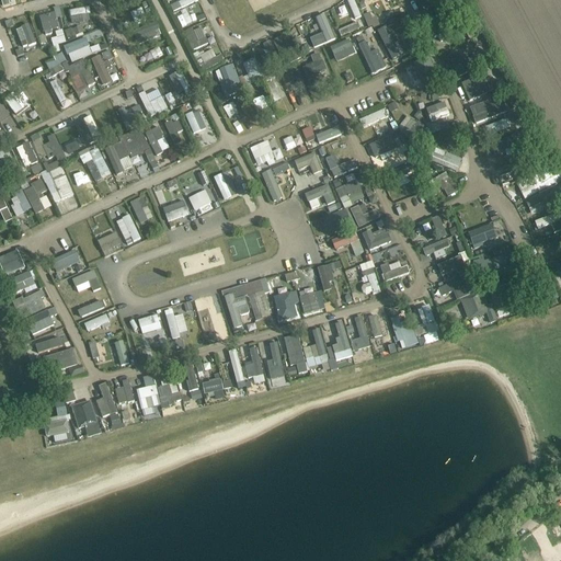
[(175,0),(171,3),(175,11),(195,0),(194,0),(175,0)]
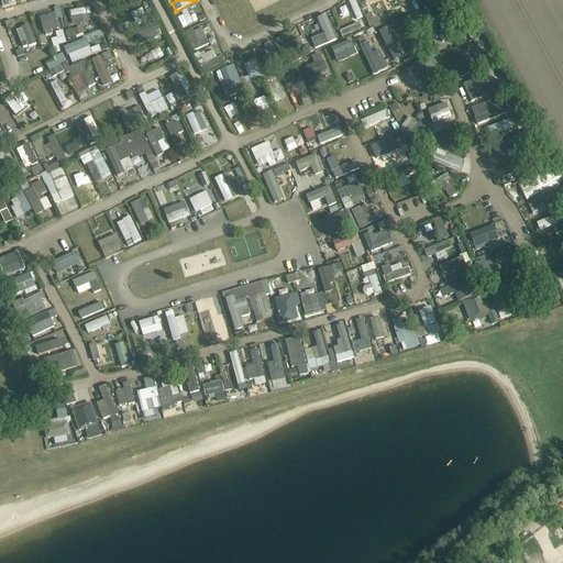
[(381,0),(367,0),(374,19),(386,14),(381,0)]
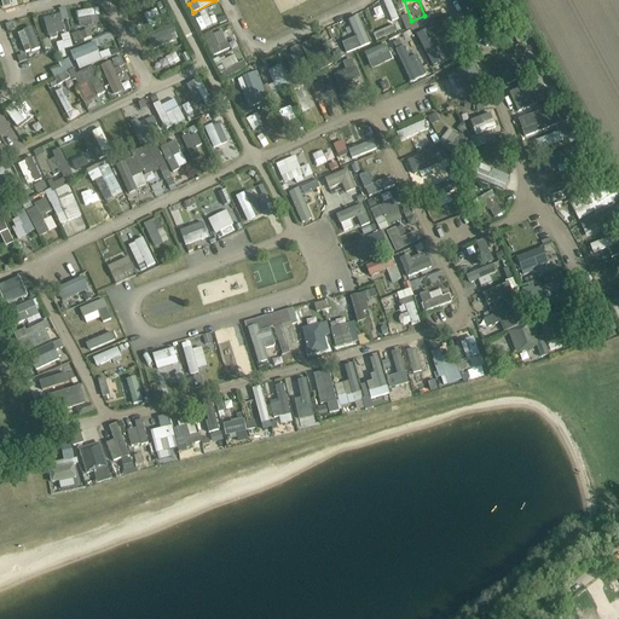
[(44,18),(48,35),(71,29),(65,6),(59,9),(61,13),(44,18)]
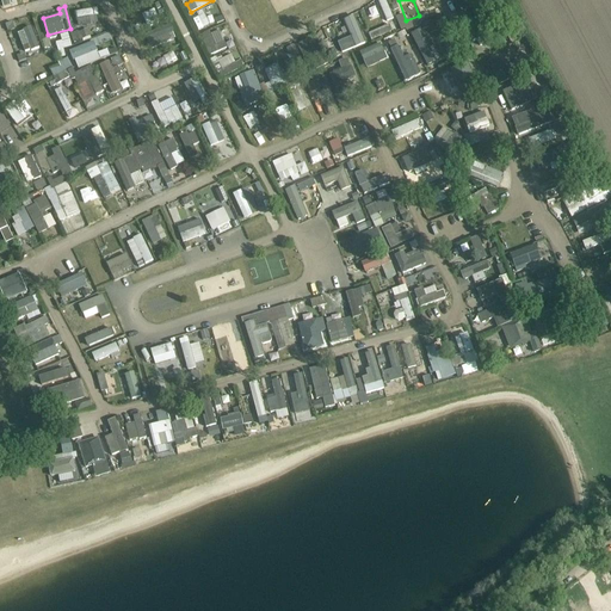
[(76,11),(79,26),(97,24),(94,8),(76,11)]
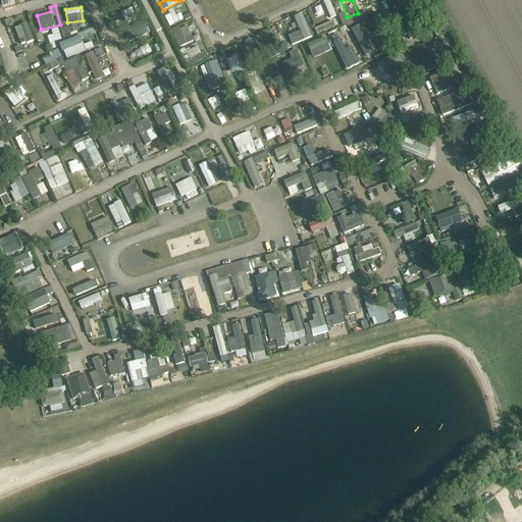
[(321,9),(329,30),(335,28),(327,7),(321,9)]
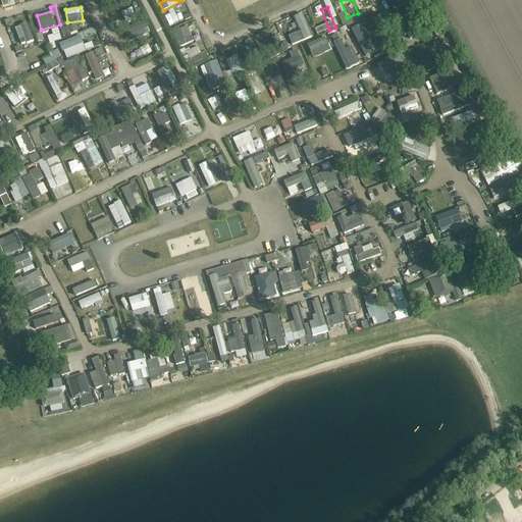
[(358,13),(360,23),(370,21),(367,11),(358,13)]
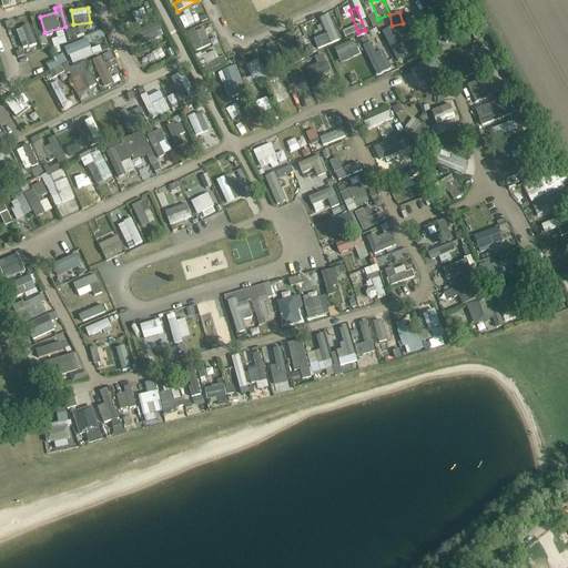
[(198,21),(183,27),(188,38),(196,34),(199,41),(193,43),(195,51),(208,46),(198,21)]
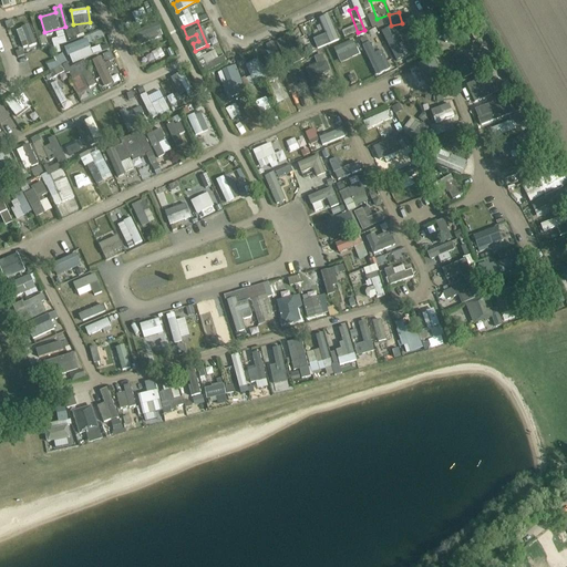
[(136,34),(140,44),(160,37),(156,28),(136,34)]
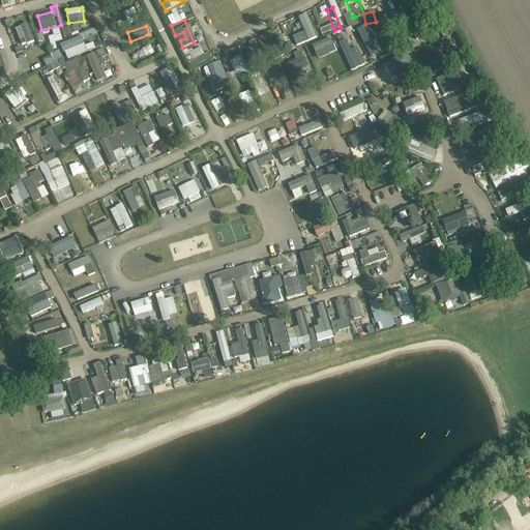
[(303,35),(306,41),(319,36),(316,29),(303,35)]
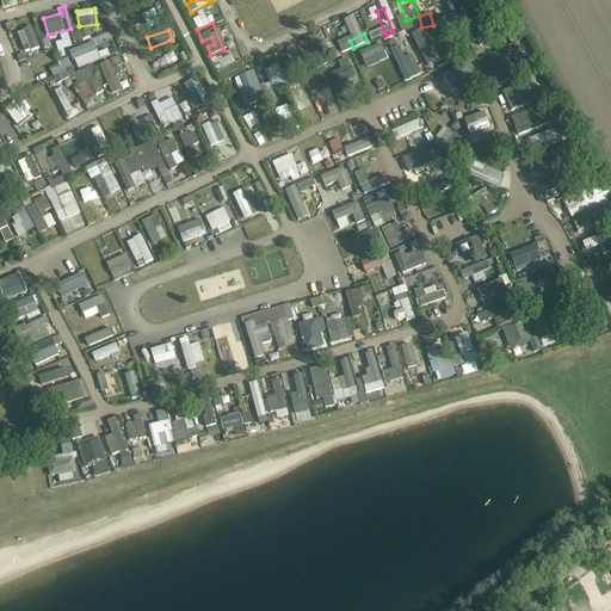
[(395,35),(387,38),(403,81),(420,75),(413,54),(403,57),(395,35)]
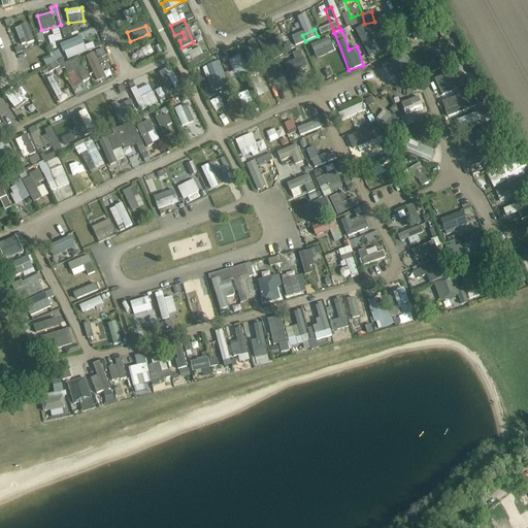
[(328,72),(312,41),(298,48),(314,79),(328,72)]
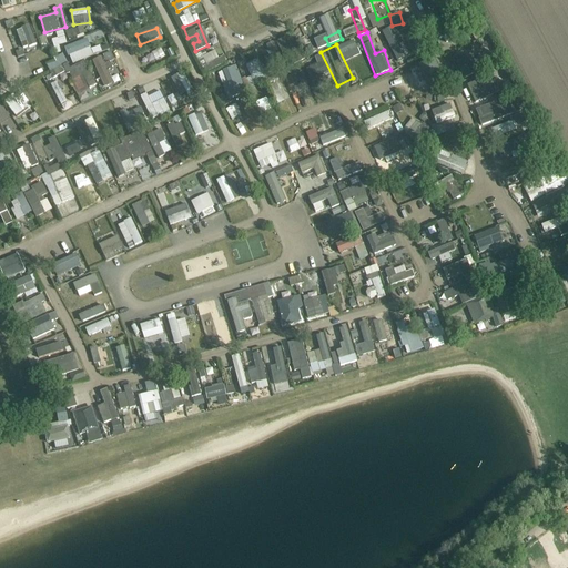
[(51,77),(69,70),(63,53),(53,57),(56,61),(47,64),(51,77)]
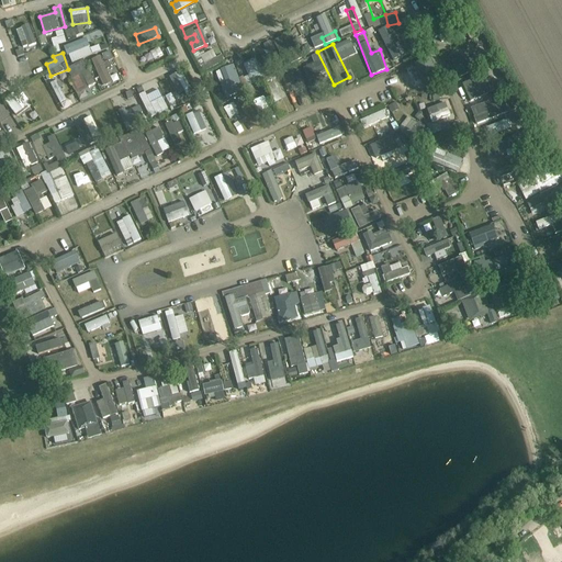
[(460,77),(474,69),(465,53),(451,60),(460,77)]
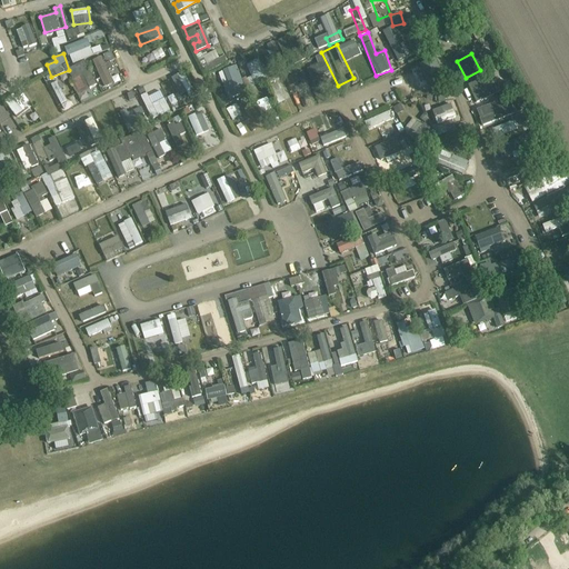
[(95,59),(103,87),(112,83),(103,56),(95,59)]
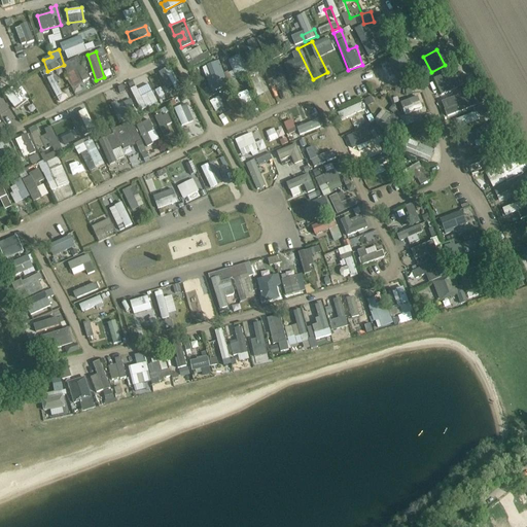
[(232,80),(248,74),(240,55),(229,59),(233,71),(229,72),(232,80)]
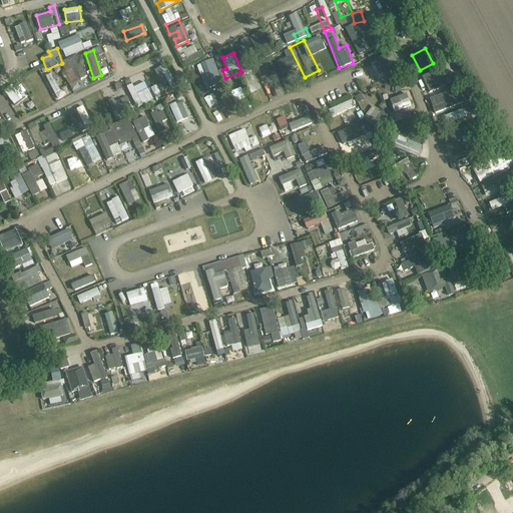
[(213,59),(202,63),(206,74),(200,76),(202,80),(196,82),(200,92),(203,91),(202,90),(222,82),(213,59)]
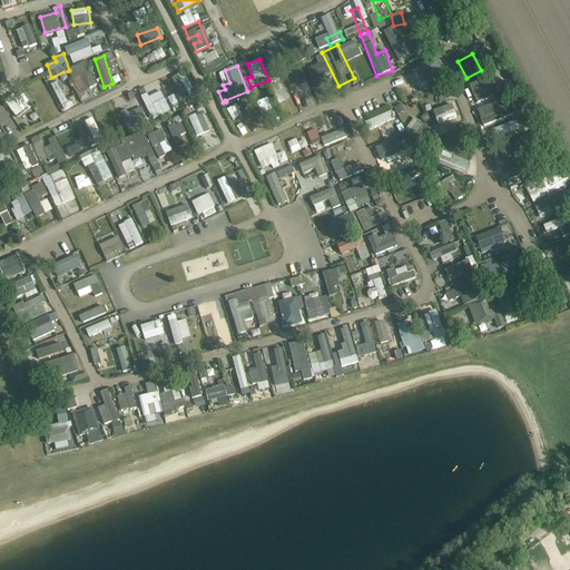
[(88,70),(70,81),(79,95),(97,84),(88,70)]
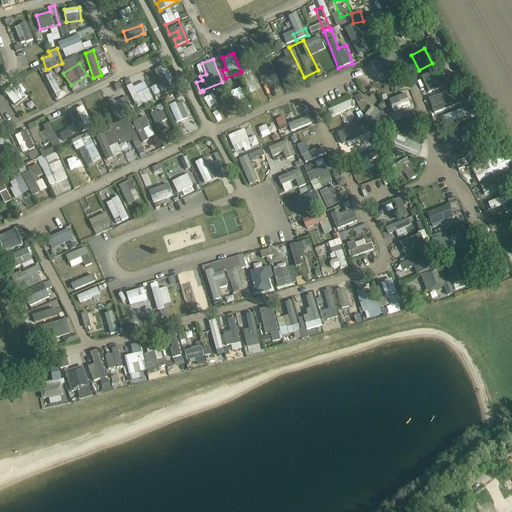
[(268,94),(279,90),(269,65),(259,69),(268,94)]
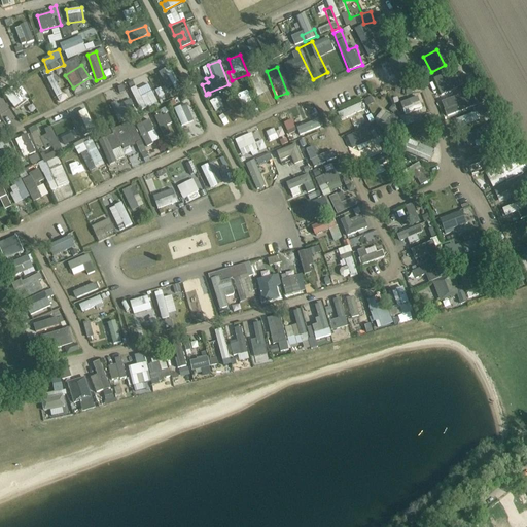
[(39,71),(23,81),(34,98),(49,88),(39,71)]
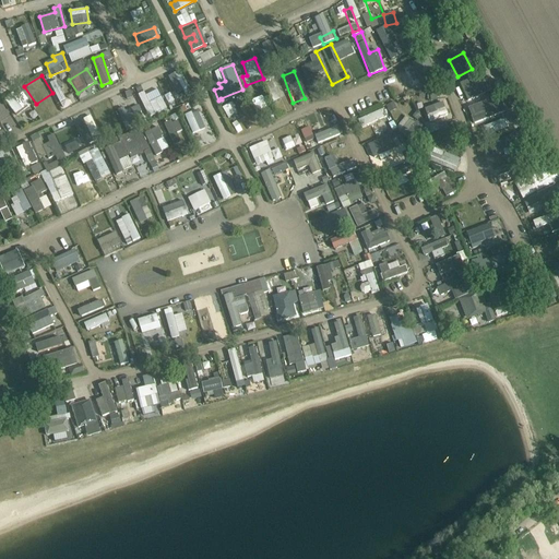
[(475,75),(460,84),(467,99),(462,102),(474,125),(489,117),(479,98),(486,96),(475,75)]
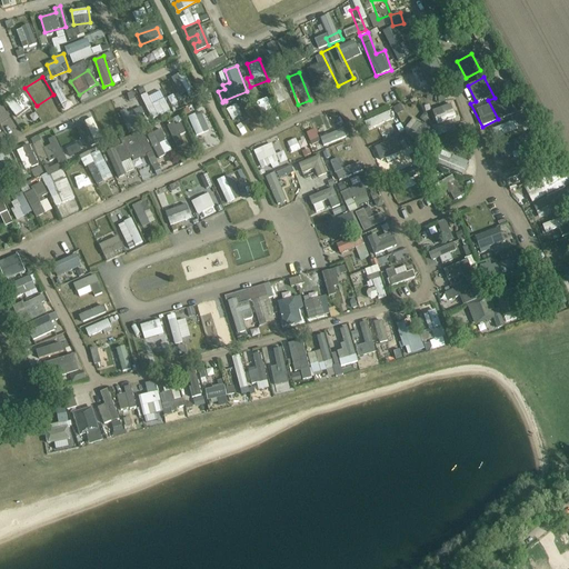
[(50,85),(61,105),(68,101),(57,81),(50,85)]
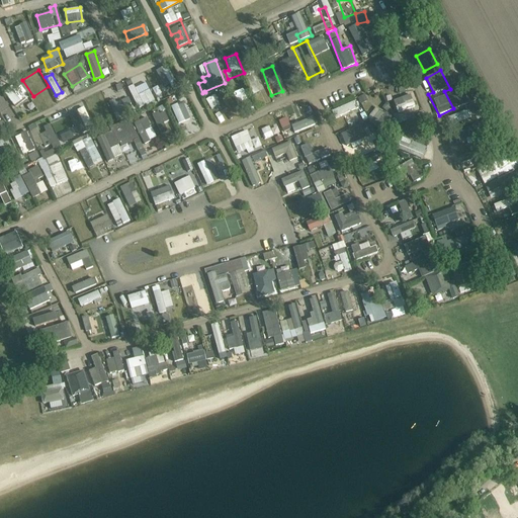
[(265,89),(263,80),(256,82),(254,75),(247,77),(252,93),(265,89)]
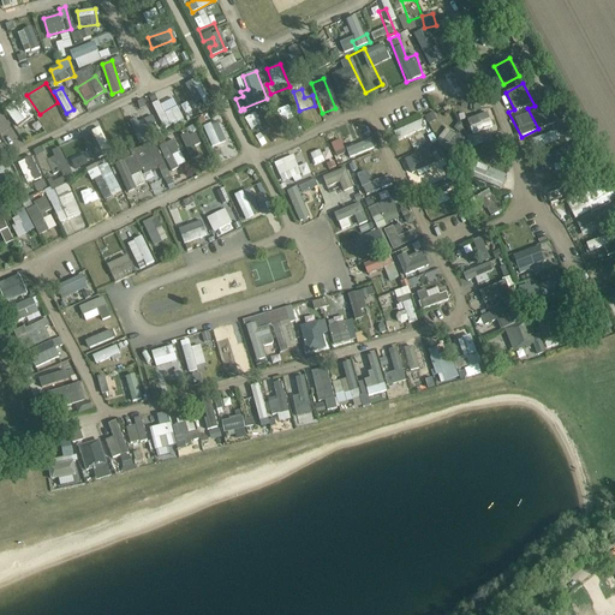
[(16,101),(4,108),(16,127),(35,117),(25,100),(17,105),(16,101)]
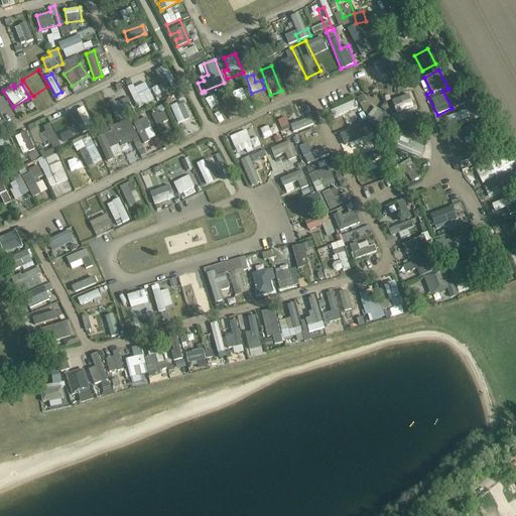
[(140,106),(147,103),(144,94),(137,97),(140,106)]
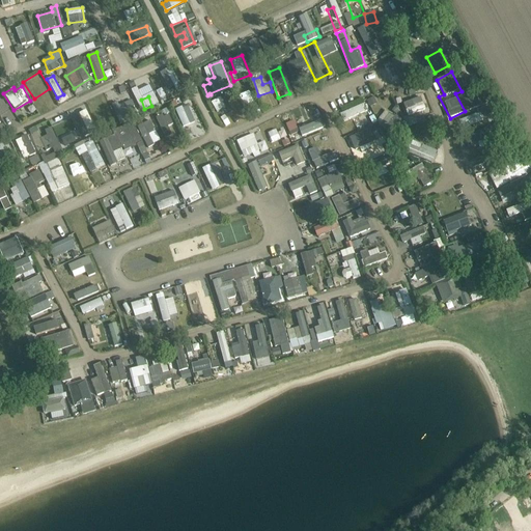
[(426,109),(423,102),(414,105),(412,100),(403,103),(409,116),(426,109)]
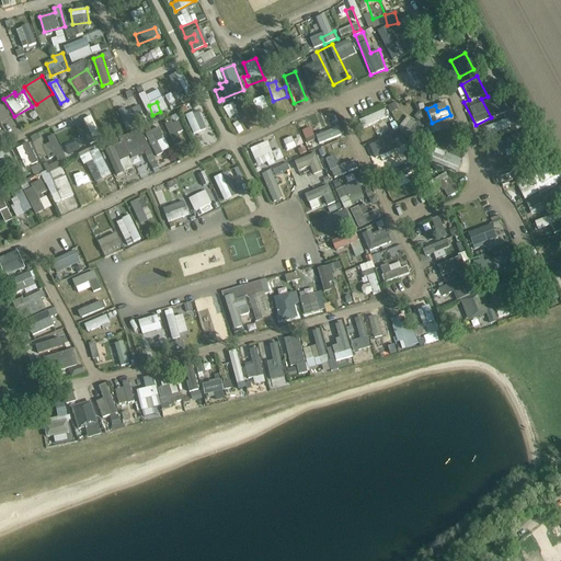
[(126,110),(128,122),(140,121),(139,109),(126,110)]
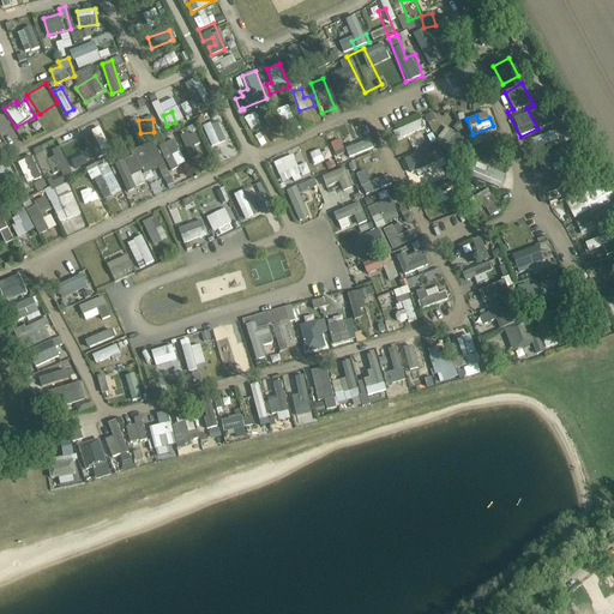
[(179,131),(192,161),(209,154),(196,124),(179,131)]
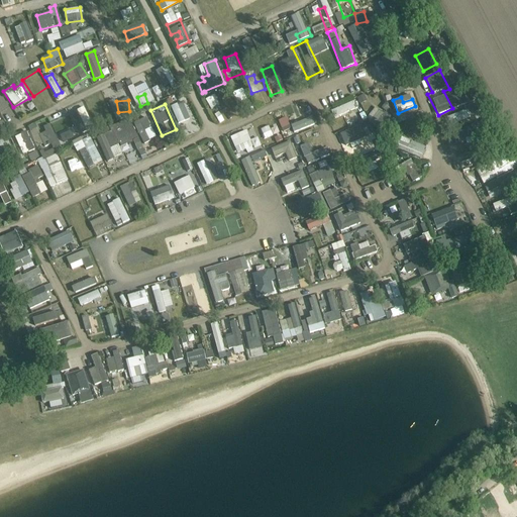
[(298,109),(305,125),(312,122),(304,106),(298,109)]
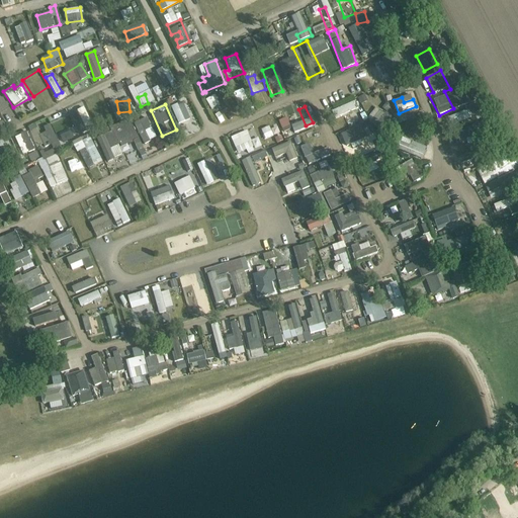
[(134,123),(145,144),(158,137),(147,116),(134,123)]
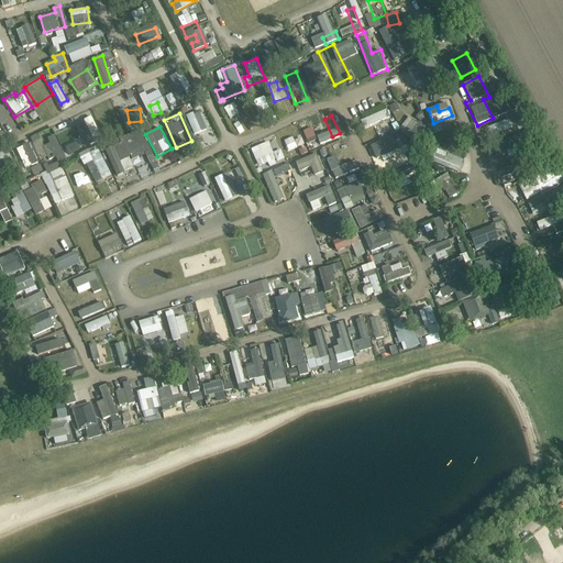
[(390,134),(400,152),(410,146),(400,129),(390,134)]
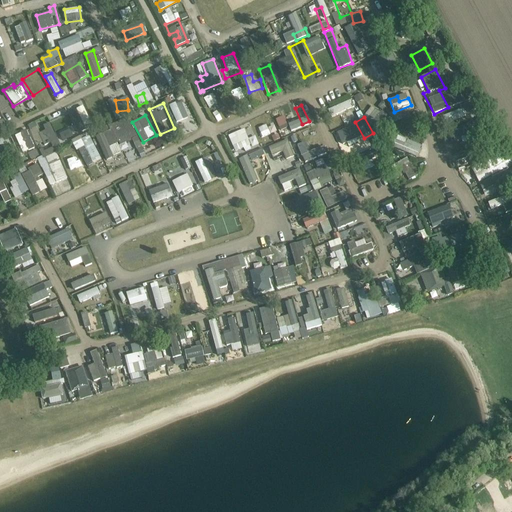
[(119,145),(137,136),(128,119),(95,137),(107,160),(122,152),(119,145)]
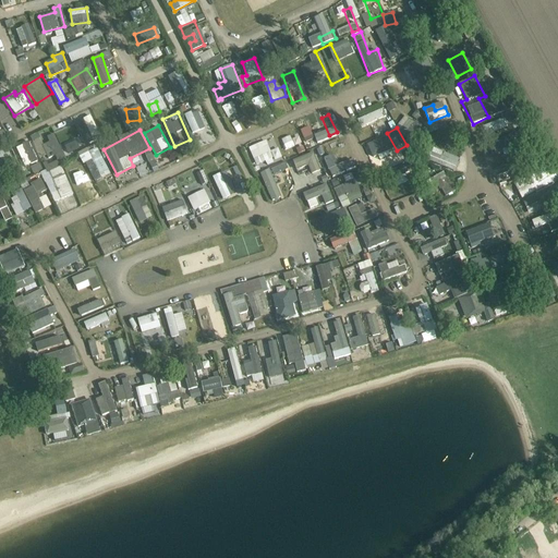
[(93,181),(110,173),(97,144),(80,152),(93,181)]
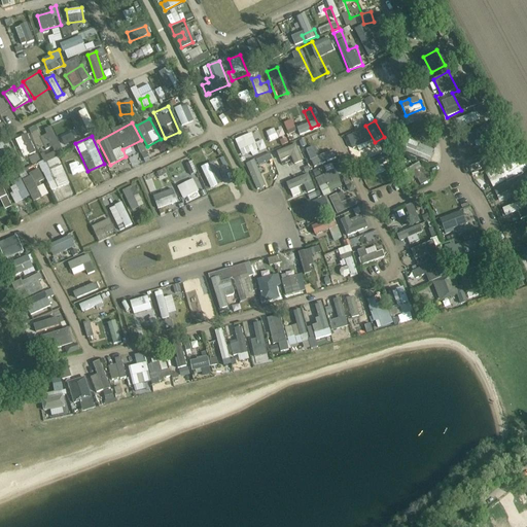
[(367,141),(357,145),(359,150),(370,146),(367,141)]
